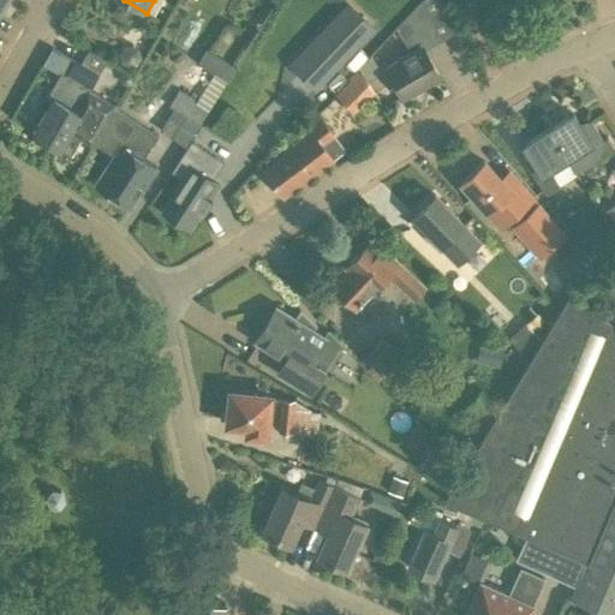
[(442,0),(421,0),(395,27),(411,54),(386,69),(404,99),(439,78),(423,51),(439,41),(430,22),(448,15),(442,0)]
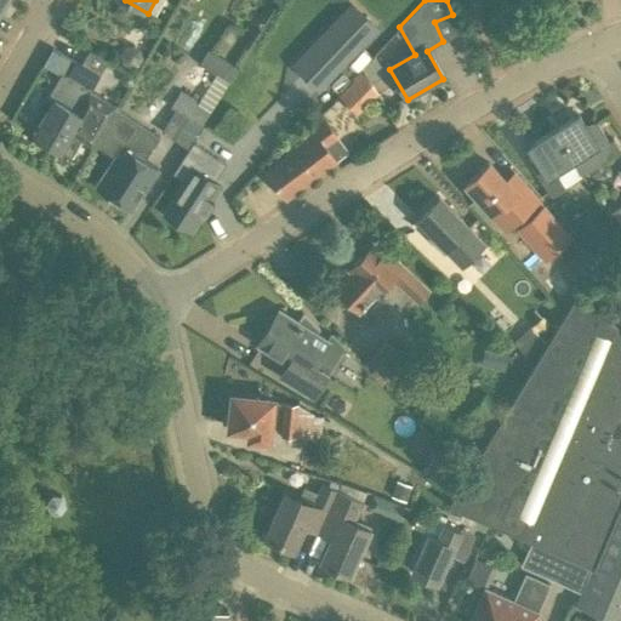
[(319,87),(380,24),(354,1),(315,43),(326,53),(306,74),(319,87)]
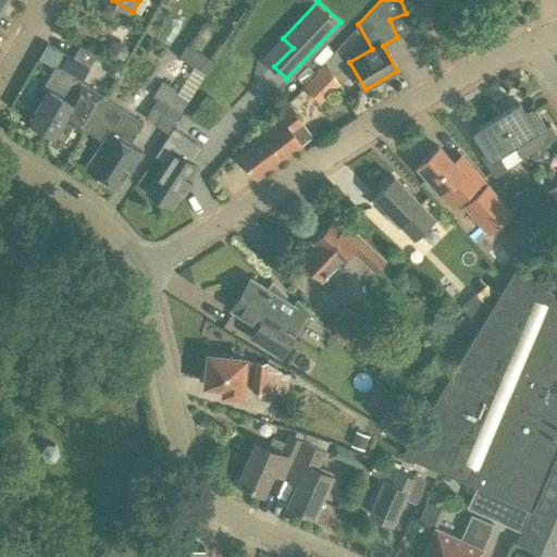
[(187,42),(180,56),(195,65),(206,72),(213,59),(187,42)]
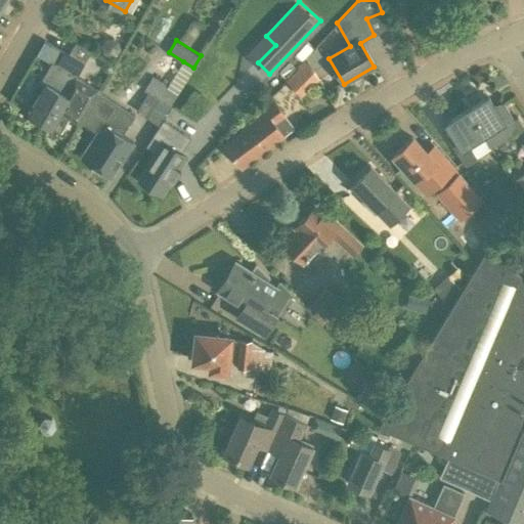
[(68,53),(85,63),(92,51),(75,41),(68,53)]
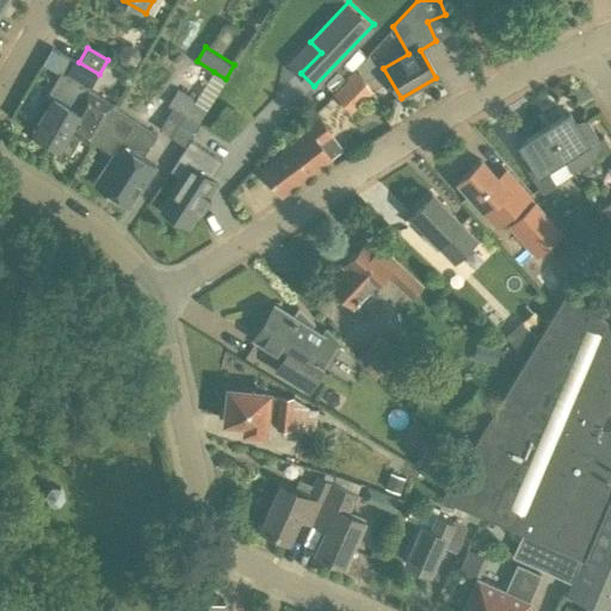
[(54,144),(65,127),(71,130),(80,113),(76,111),(90,91),(99,74),(79,62),(79,63),(75,61),(66,76),(62,74),(49,96),(54,98),(34,133),(36,135),(35,139),(45,144),(48,142),(54,144)]
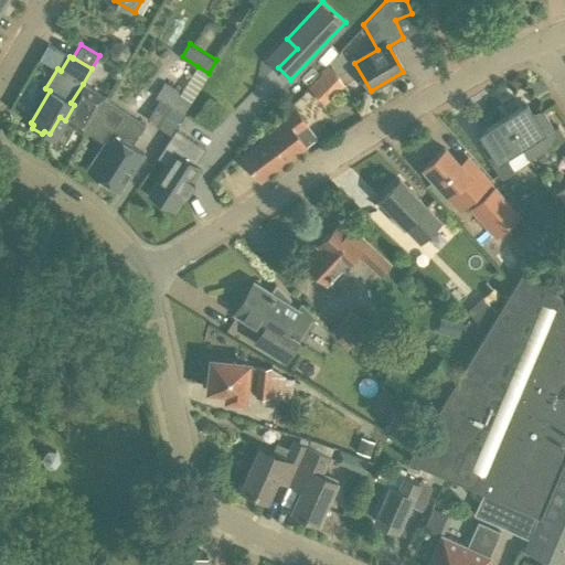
[(324,104),(344,84),(339,74),(331,64),(309,87),(324,104)]
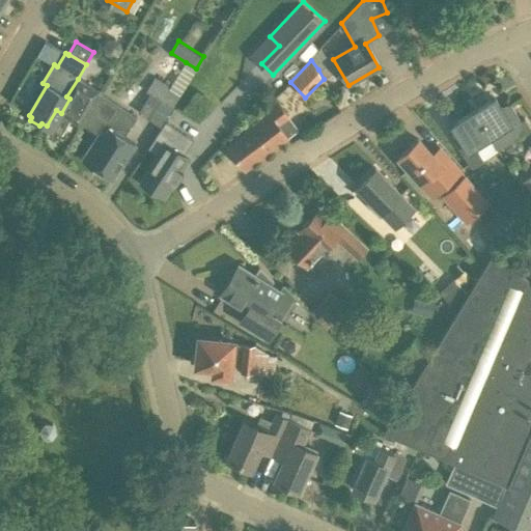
[(160,127),(180,93),(169,86),(155,77),(146,90),(149,92),(137,110),(160,127)]
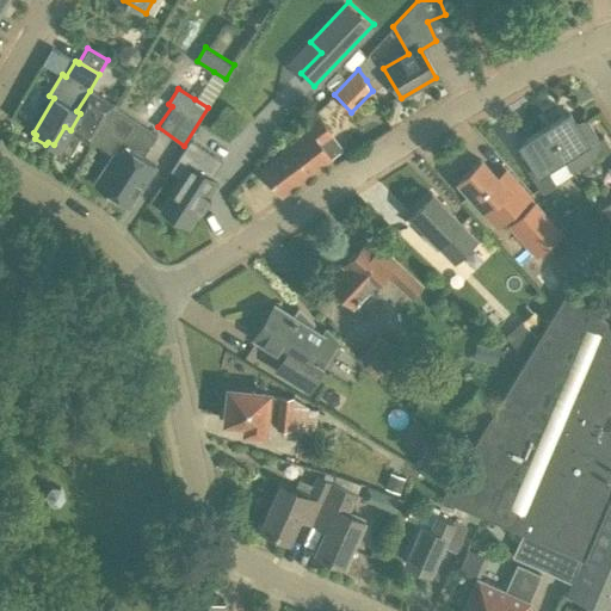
[(90,144),(113,104),(90,91),(76,111),(80,113),(71,130),(65,127),(54,144),(60,149),(60,148),(71,155),(80,139),(90,144)]
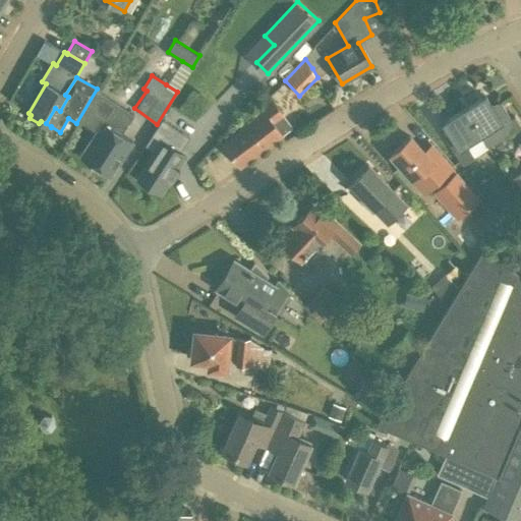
[(97,89),(76,123),(78,124),(80,122),(96,130),(79,155),(110,175),(131,141),(119,133),(132,113),(99,91),(97,89)]
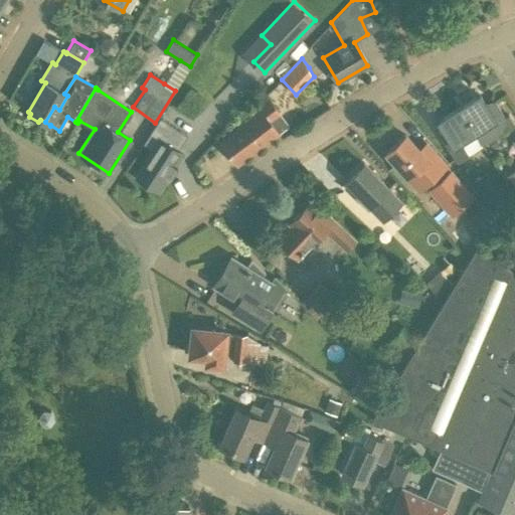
[(458,109),(474,133),(482,146),(514,125),(508,116),(504,118),(493,101),(485,106),(479,96),(458,109)]
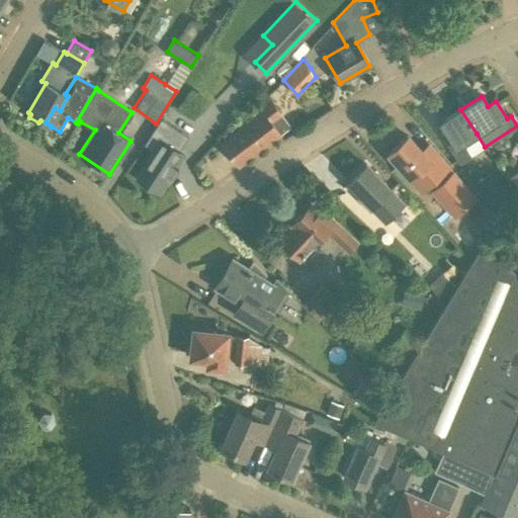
[(239,166),(280,135),(271,122),(281,113),(273,101),(261,110),(244,123),(222,144),(239,166)]
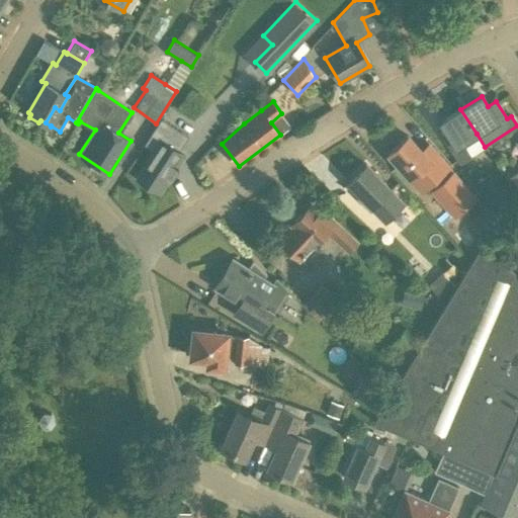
[(461,143),(477,134),(460,109),(439,122),(450,140),(447,142),(459,162),(469,155),(461,143)]
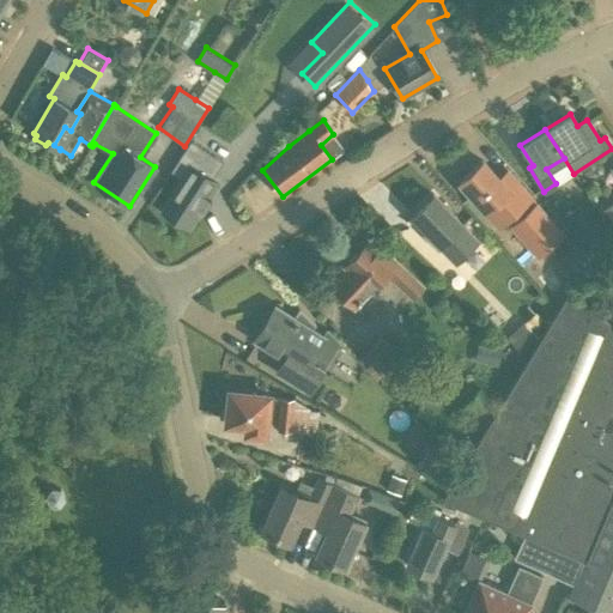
[(188,226),(204,202),(217,183),(206,176),(216,162),(187,144),(175,162),(186,169),(161,208),(188,226)]
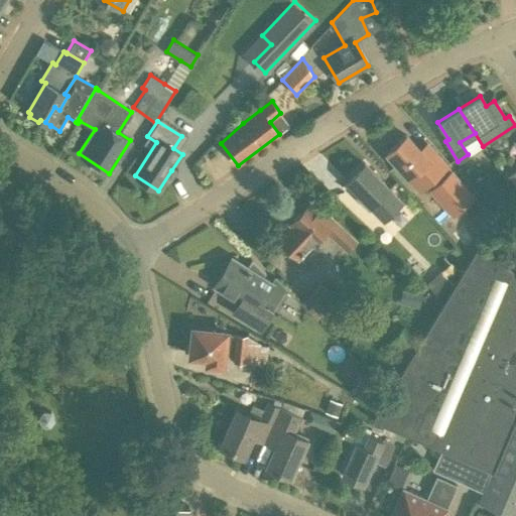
[(442,180),(436,173),(425,161),(426,161),(405,137),(387,152),(419,189),(425,184),(429,188),(428,190),(453,217),(460,210),(467,216),(480,203),(453,171),(442,180)]
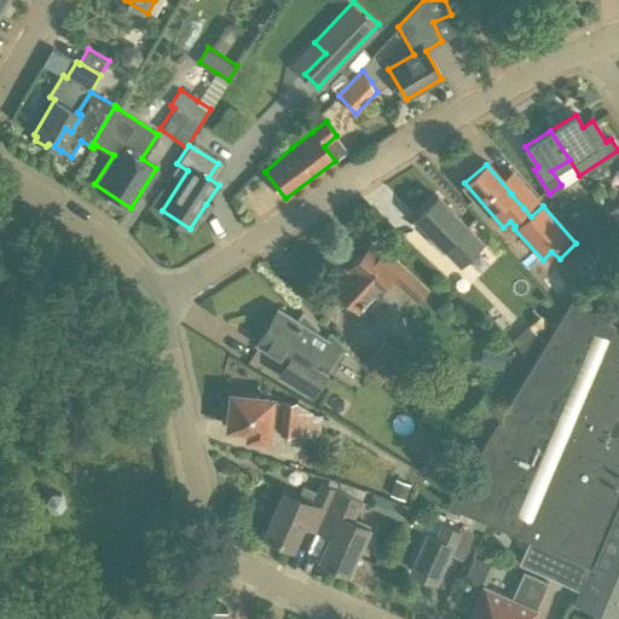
[(464,253),(478,239),(466,229),(467,227),(435,196),(415,217),(446,248),(453,242),(464,253)]
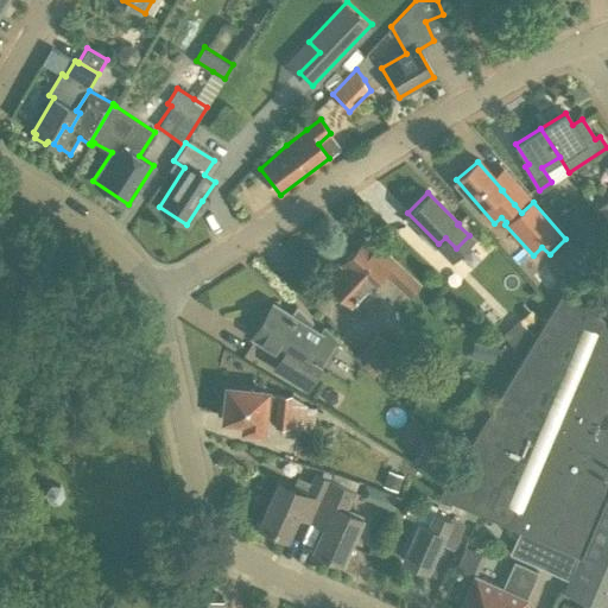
[(607,232),(607,230),(607,200),(593,209),(607,232)]
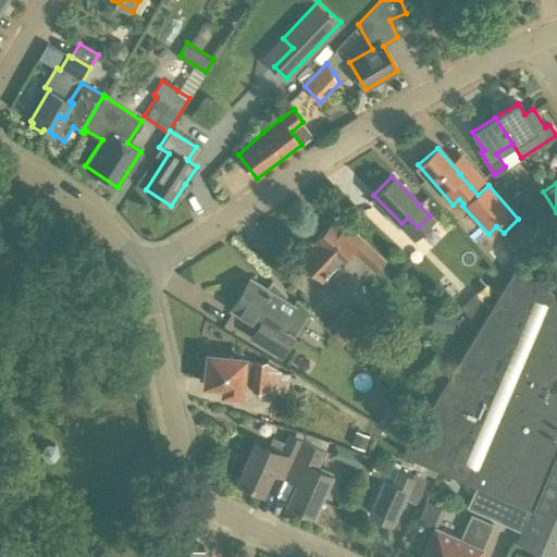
[(345,230),(333,218),(311,240),(313,243),(299,258),(321,280),(351,248),(374,271),(384,261),(348,226),(345,230)]
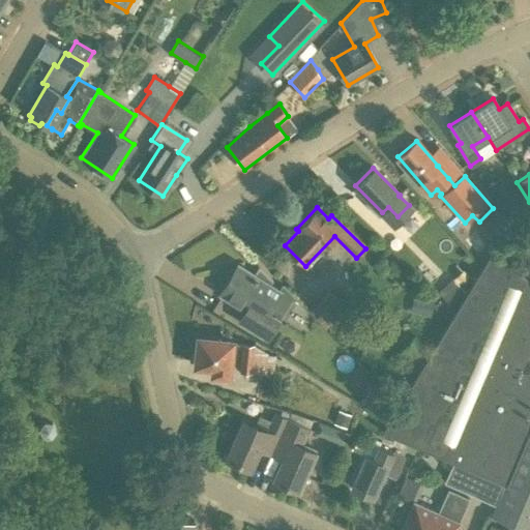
[(384,430),(457,460),(487,473),(508,482),(494,516),(511,524),(508,529),(529,529),(529,281),(493,248),(442,331),(384,430)]
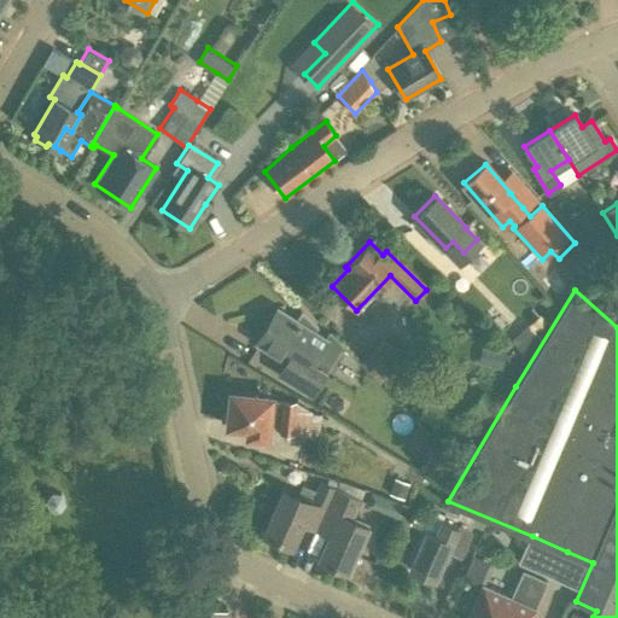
[(255,318),(260,337),(256,340),(290,362),(281,377),(313,397),(328,371),(312,360),(325,338),(313,331),(318,325),(301,309),(295,319),(277,308),(274,313),(255,318)]
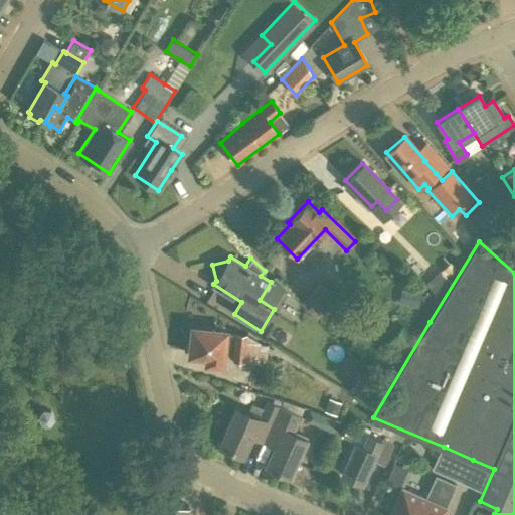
[(437,295),(451,282),(440,270),(425,283),(437,295)]
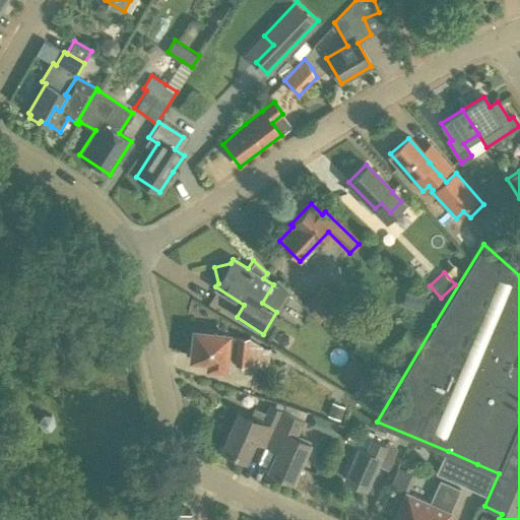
[(225,369),(229,334),(195,331),(192,360),(209,361),(208,368),(225,369)]
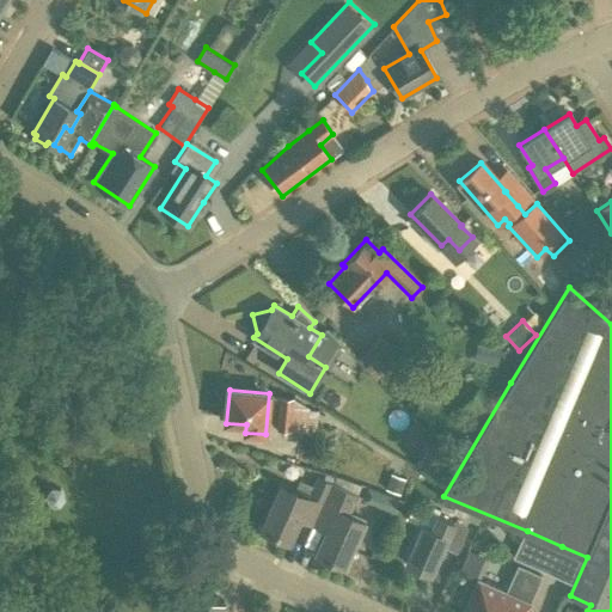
[(291,430),(293,396),(280,395),(276,429),(291,430)]
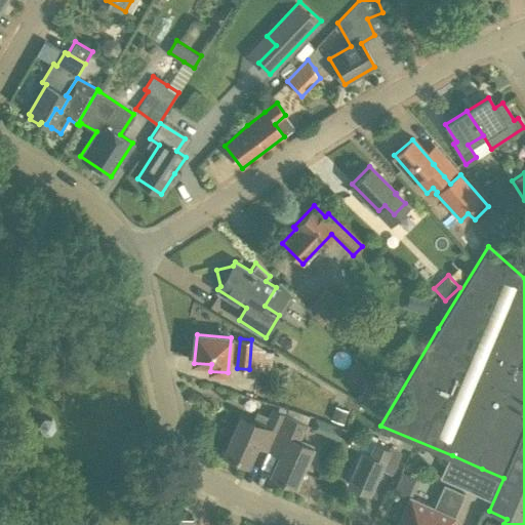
[(386,414),(394,400),(371,377),(358,398),(386,414)]
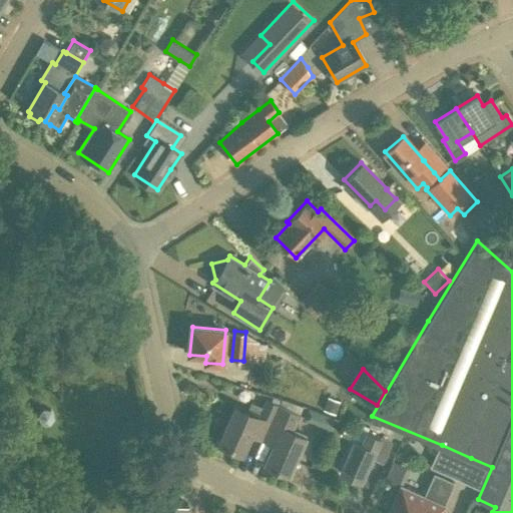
[(266,430),(277,405),(265,400),(259,413),(236,404),(218,444),(241,454),(254,425),(266,430)]
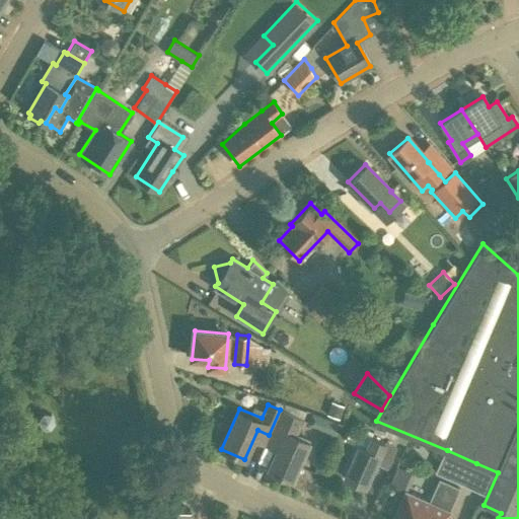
[(280,410),(269,435),(281,440),(268,469),(291,479),(308,439),(297,434),(303,420),(280,410)]
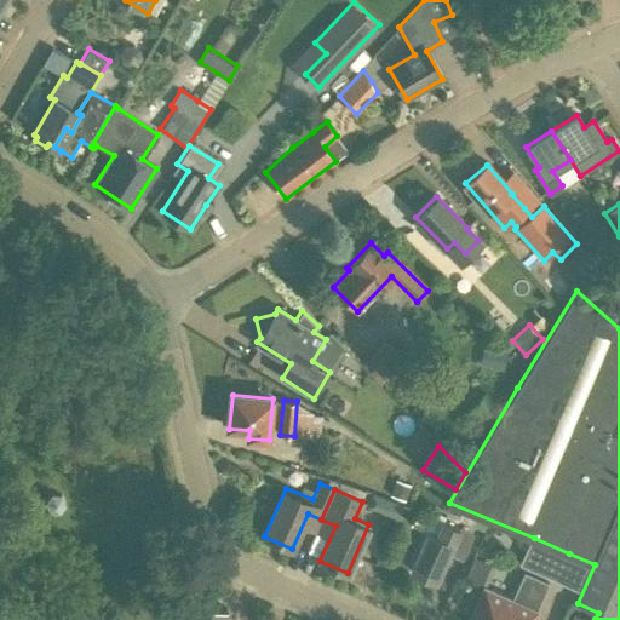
[(50,510),(61,511),(67,503),(63,493),(51,492),(45,500),(50,510)]
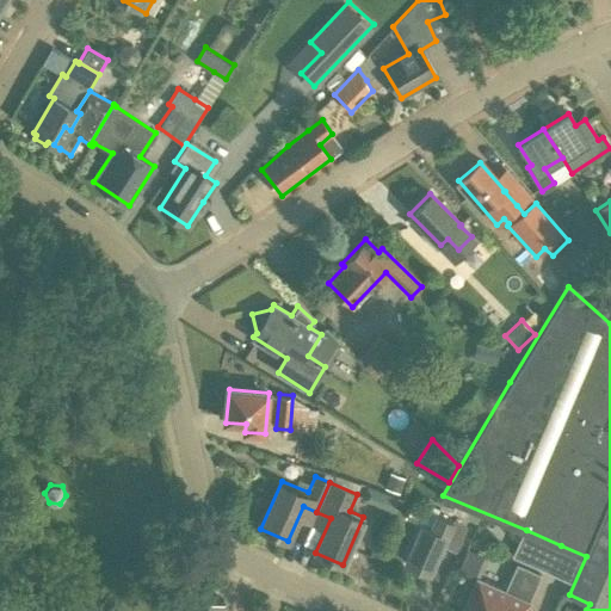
[(360,500),(397,513),(403,499),(366,485),(360,500)]
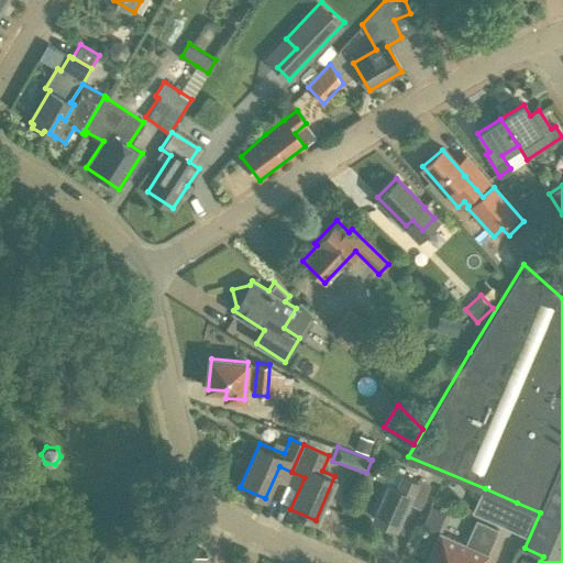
[(419,508),(429,485),(401,473),(396,486),(387,483),(372,517),(395,527),(407,503),(419,508)]
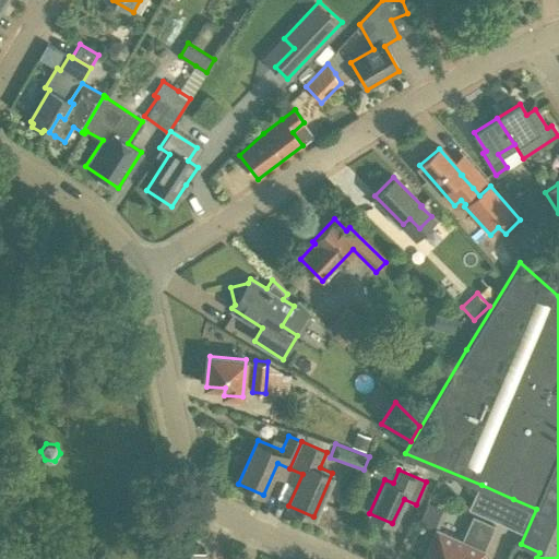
[(504,521),(513,499),(482,485),(472,508),(504,521)]
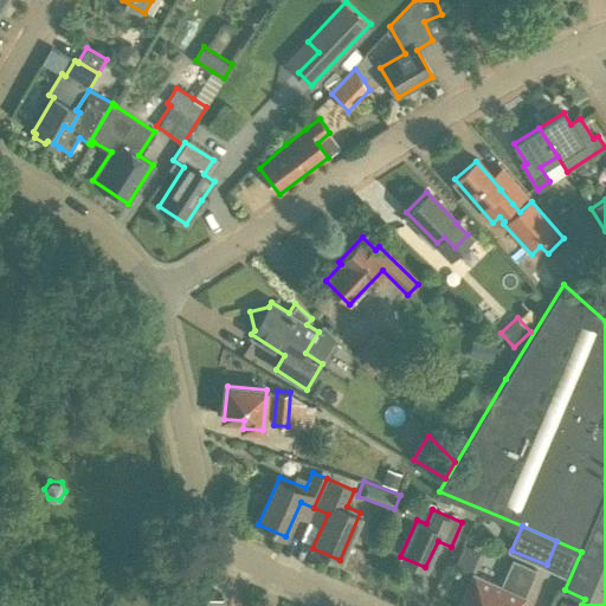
[(528,595),(540,568),(516,559),(505,585),(477,573),(463,605),(524,605),(530,595),(528,595)]
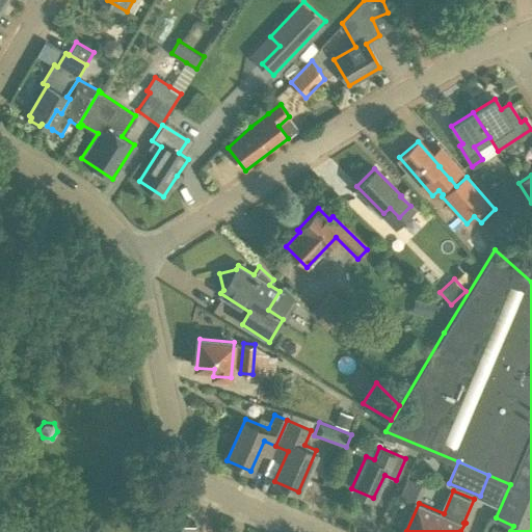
[(191,531),(194,523),(168,514),(161,531),(191,531)]
